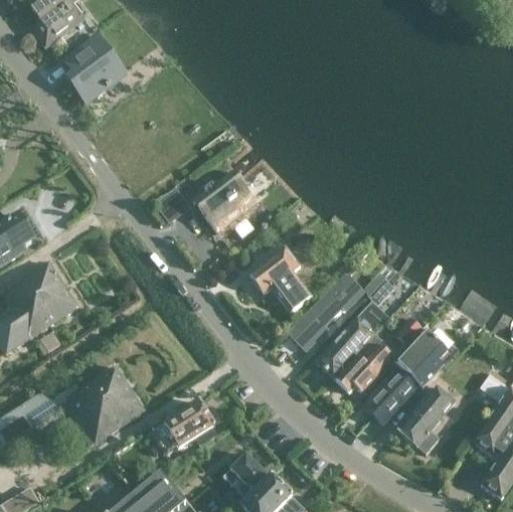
[(86,19),(74,3),(78,0),(30,0),(27,3),(44,25),(35,32),(46,47),(86,19)]
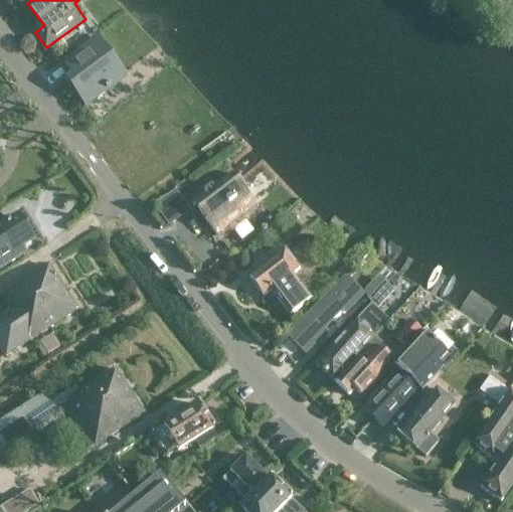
[(127,74),(99,35),(65,59),(75,72),(68,77),(88,103),(127,74)]
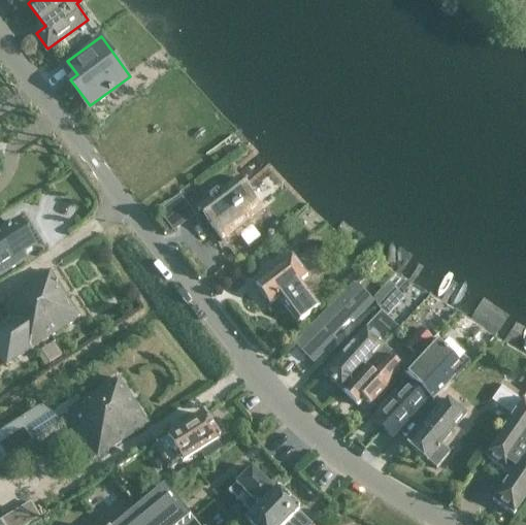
[(211,197),(199,206),(223,238),(263,208),(238,176),(219,191),(218,189),(217,190),(211,195),(210,194),(209,195),(211,197)]
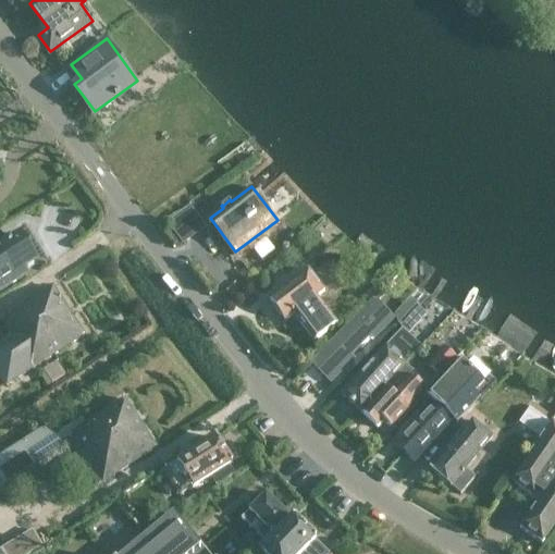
[(190,202),(179,210),(187,222),(199,214),(190,202)]
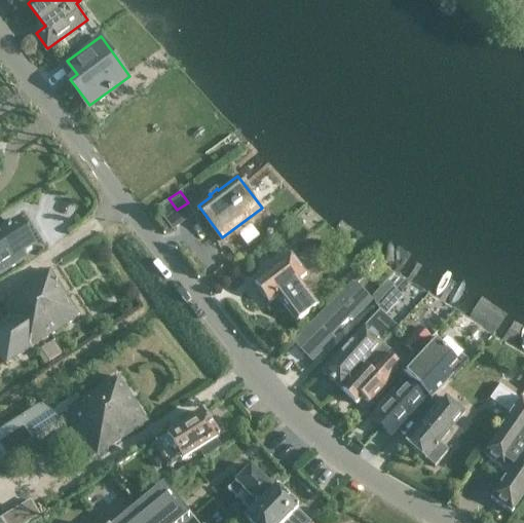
[(20,219),(0,231),(0,273),(19,262),(15,257),(36,244),(20,219)]
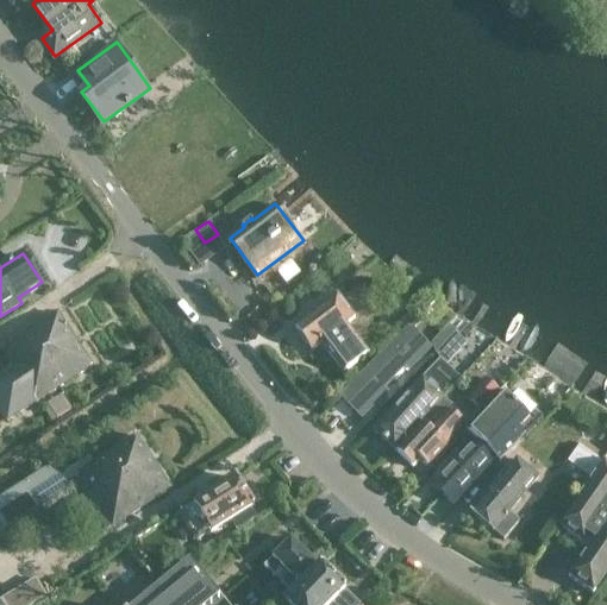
[(345,370),(370,350),(348,322),(357,315),(339,294),(298,326),(315,347),(323,342),(345,370)]
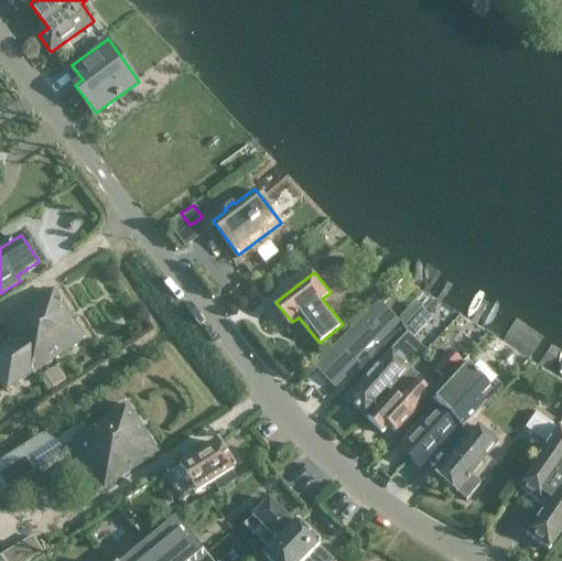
[(86,338),(54,288),(2,322),(12,337),(0,344),(0,377),(8,389),(46,365),(86,338)]
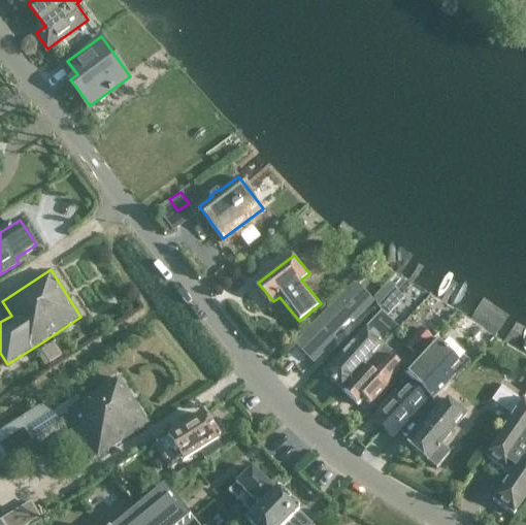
[(363,303),(354,294),(356,291),(359,294),(373,280),(364,271),(298,340),(317,359),(339,335),(336,331),(363,303)]
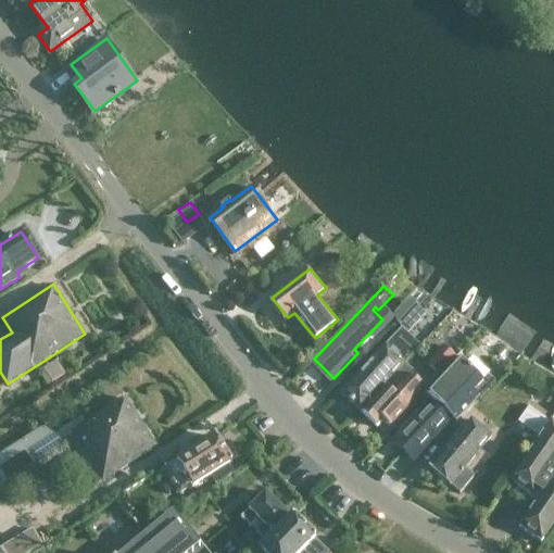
[(417,302),(400,322),(408,328),(426,310),(417,302)]
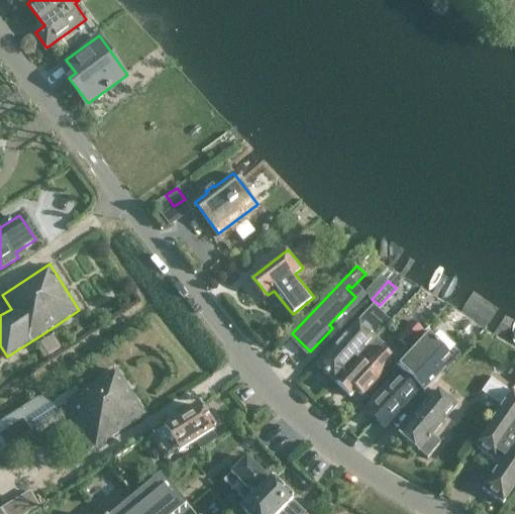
[(320,364),(336,378),(337,379),(358,356),(365,349),(390,320),(373,305),(320,364)]
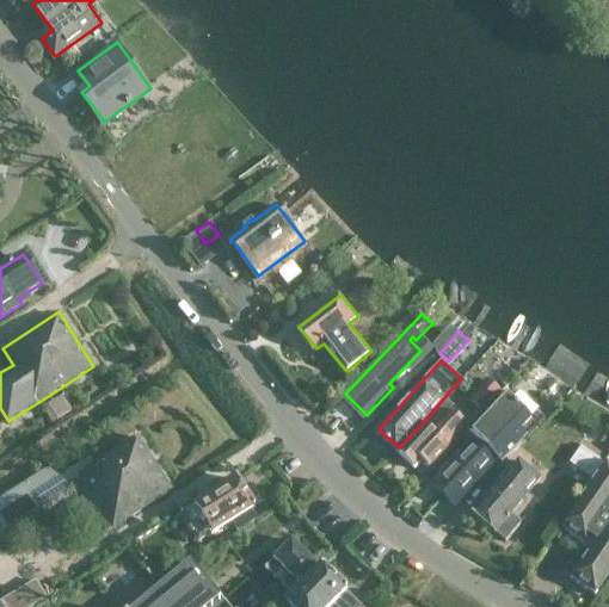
[(486,375),(467,395),(481,408),(500,388),(486,375)]
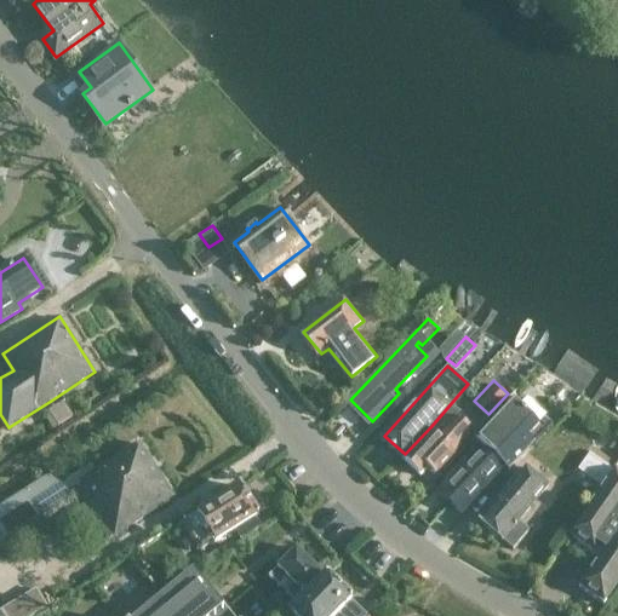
[(511,467),(520,458),(554,421),(534,403),(527,410),(510,395),(475,432),(484,442),(508,464),(511,467)]
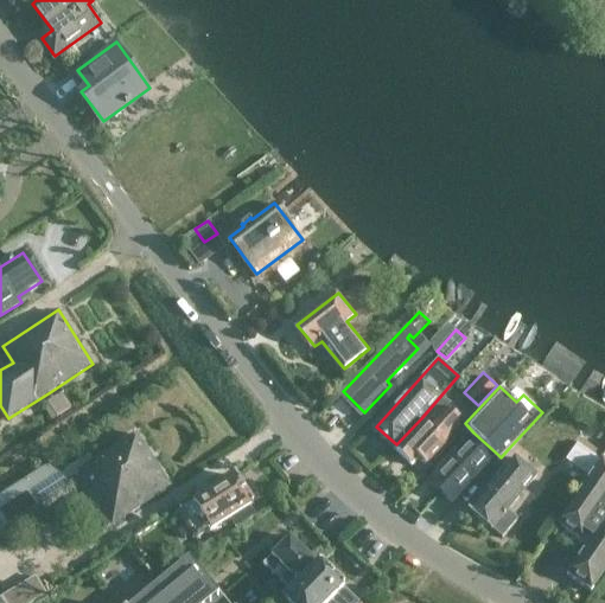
[(421,418),(396,444),(414,461),(421,453),(428,460),(456,429),(463,419),(445,404),(428,424),(421,418)]
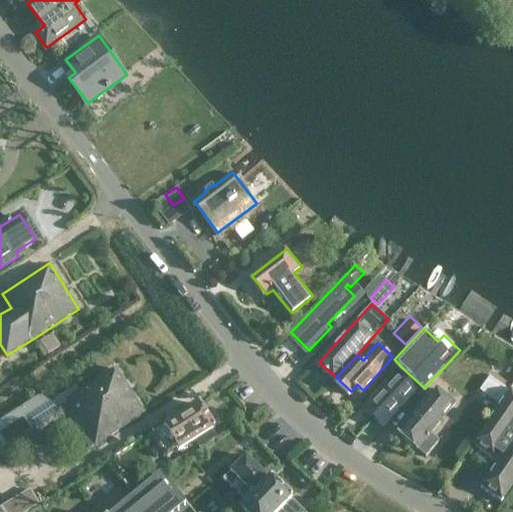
[(147,411),(117,365),(79,388),(76,384),(56,396),(60,403),(64,400),(92,446),(147,411)]
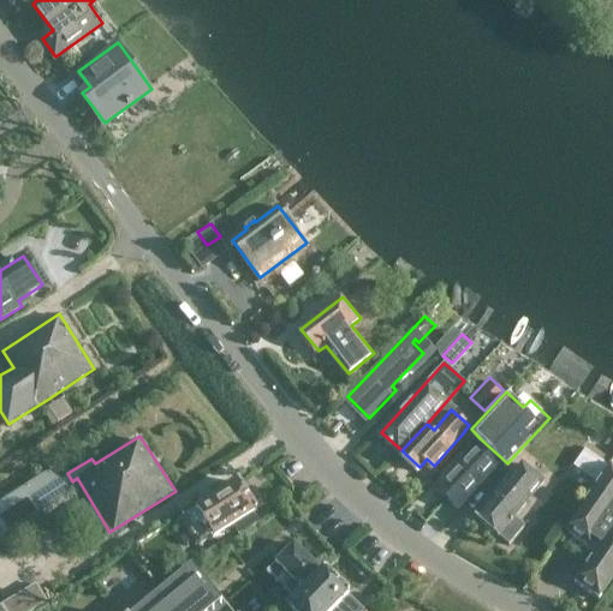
[(480,438),(439,483),(462,504),(504,460),(480,438)]
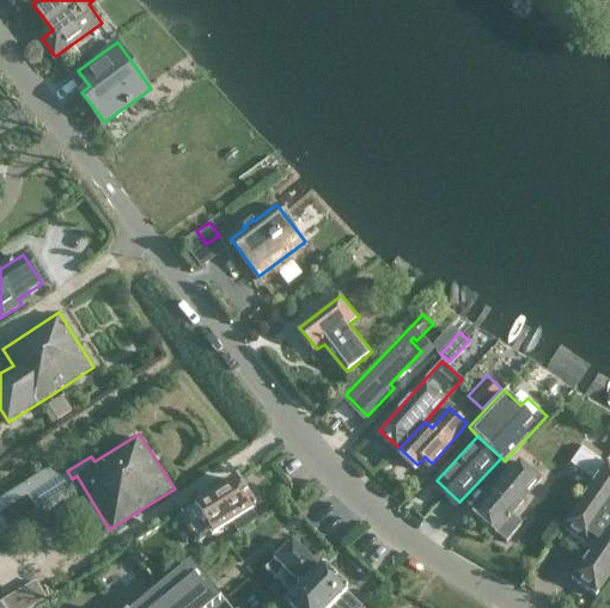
[(573,462),(597,479),(609,462),(585,446),(573,462)]
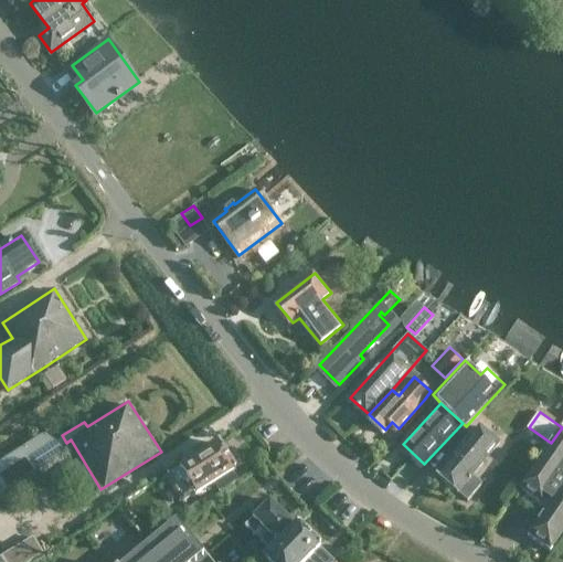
[(481,423),(439,474),(459,490),(460,489),(470,498),(484,481),(474,473),(501,439),(481,423)]
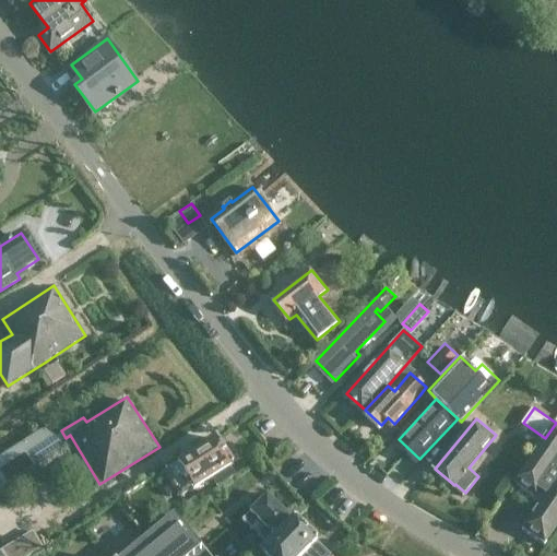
[(49,423),(0,454),(0,483),(2,486),(63,445),(49,423)]
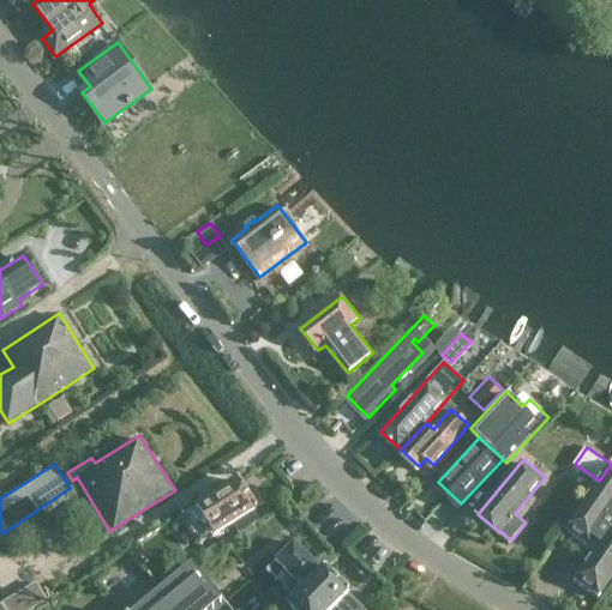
[(597,549),(576,578),(599,595),(611,575),(611,464),(599,481),(567,527),(597,549)]
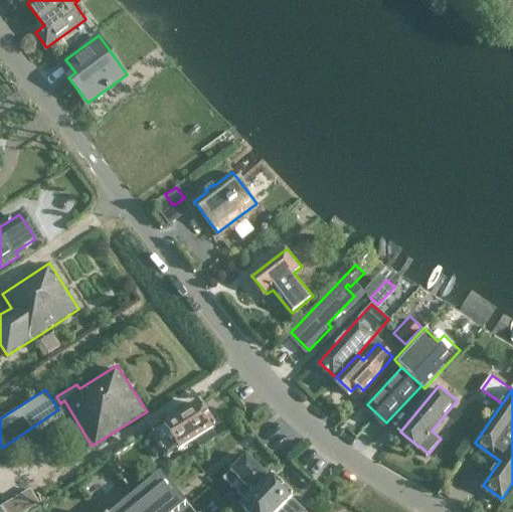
[(215,425),(200,401),(153,433),(168,457),(215,425)]
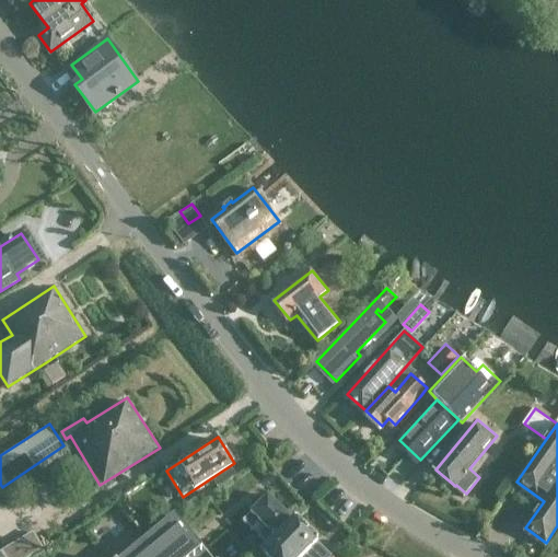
[(294,518),(269,494),(244,520),(269,544),(294,518)]
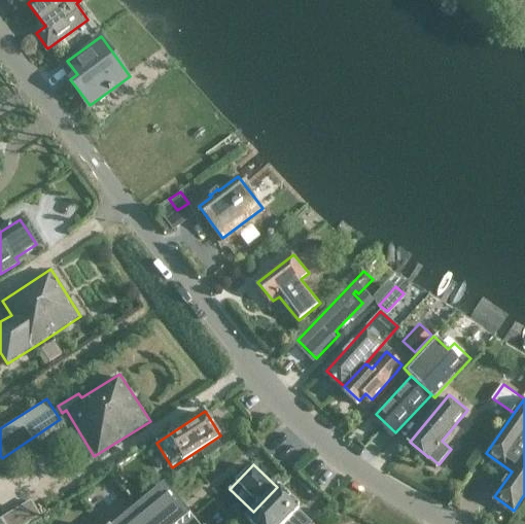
[(113,523),(176,523),(190,513),(173,491),(165,482),(113,523)]
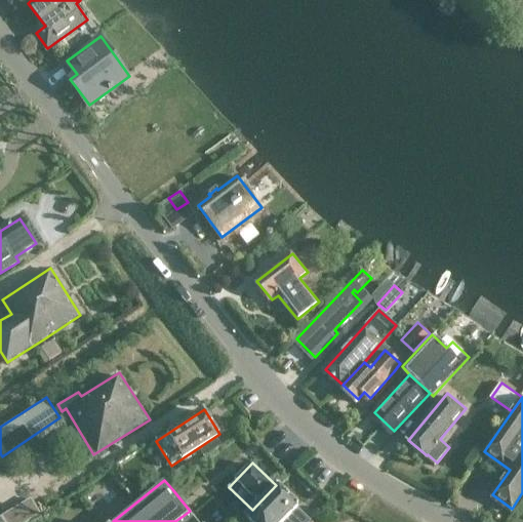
[(313,521),(277,486),(253,511),(248,515),(254,521),(313,521)]
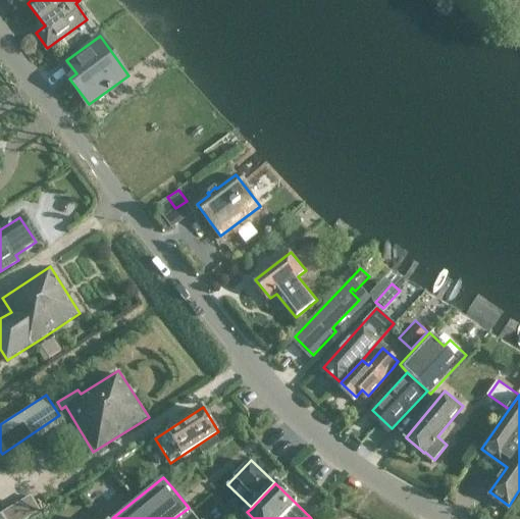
[(32,495),(3,511),(8,518),(26,518),(41,510),(32,495)]
